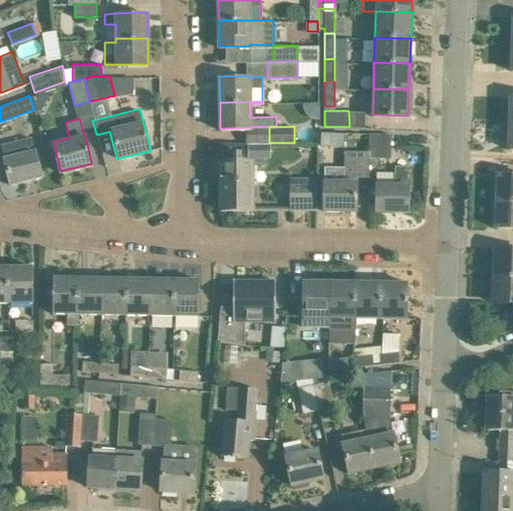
[(320,145),(331,145),(332,131),(320,131),(320,145)]
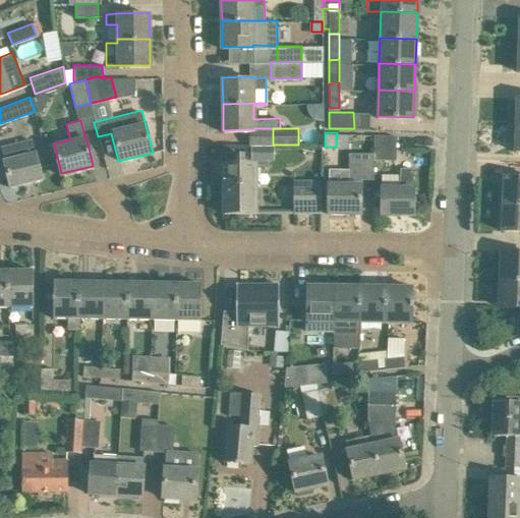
[(396,135),(373,134),(373,153),(372,153),(372,159),(396,159),(396,135)]
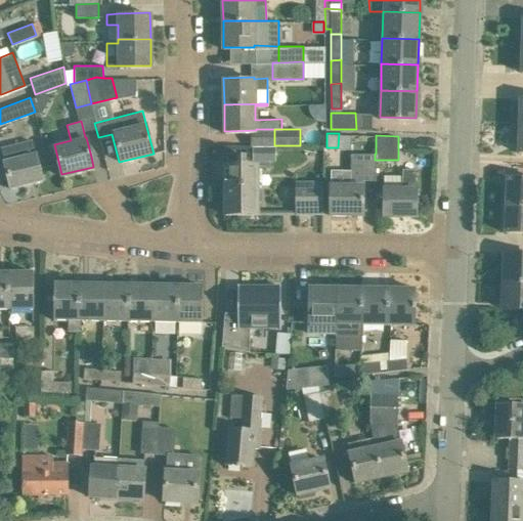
[(32,139),(20,141),(0,146),(4,161),(3,161),(10,186),(42,179),(36,153),(35,153),(32,139)]
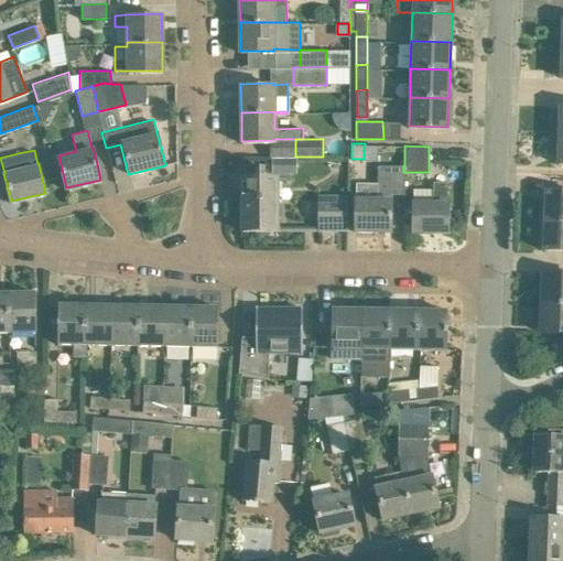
[(295,172),(295,157),(271,157),(271,172),(295,172)]
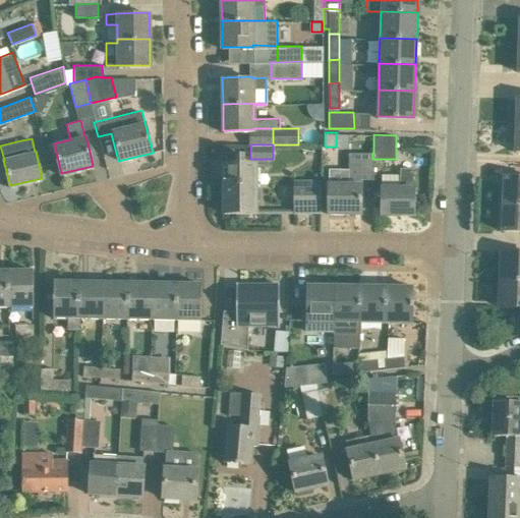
[(360,213),(361,184),(361,178),(372,178),(372,159),(372,153),(348,153),(347,184),(328,184),(328,192),(328,213),(360,213)]
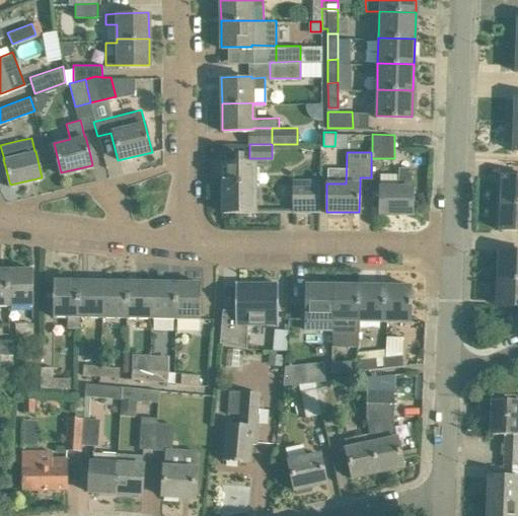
[(234,162),(222,162),(222,211),(254,211),(254,162),(243,162),(243,154),(234,154),(234,162)]
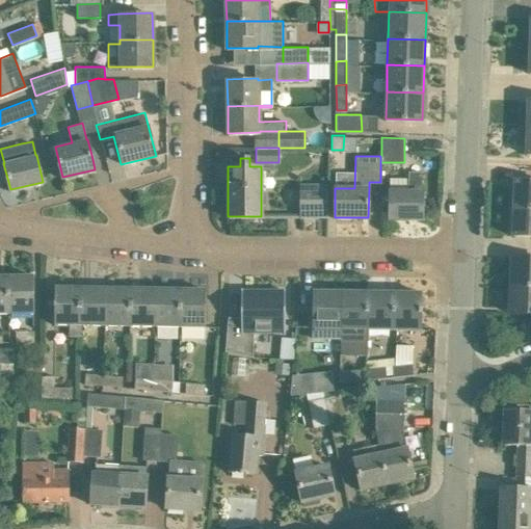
[(407,190),(390,190),(389,217),(422,218),(423,191),(421,191),(421,170),(407,170),(407,190)]
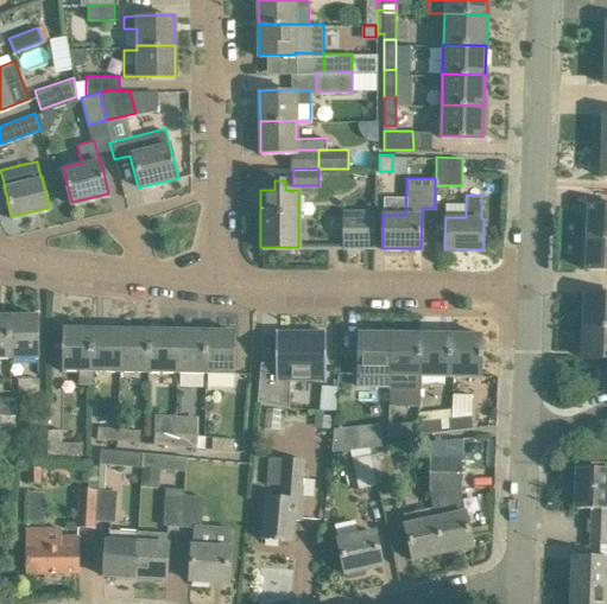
[(606,204),(588,204),(587,235),(606,236),(606,204)]
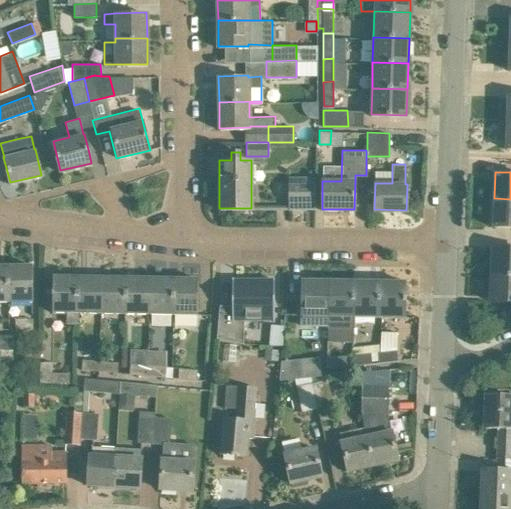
[(313,175),(288,175),(289,208),(314,208),(313,175)]
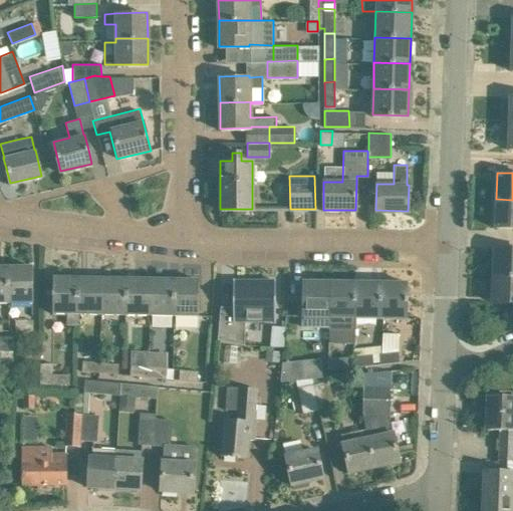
[(424,198),(421,188),(413,190),(416,200),(424,198)]
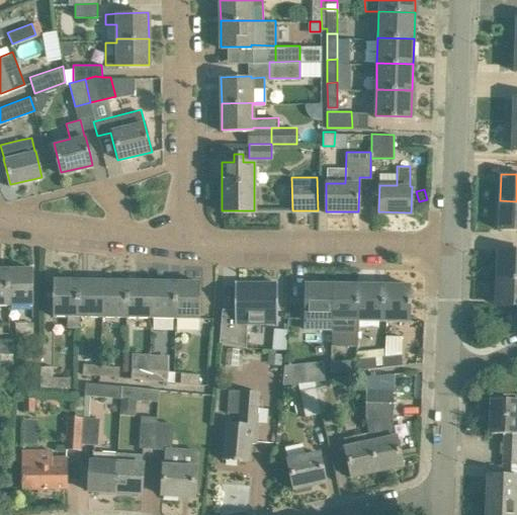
[(516,201),(500,200),(499,228),(516,228),(516,201)]
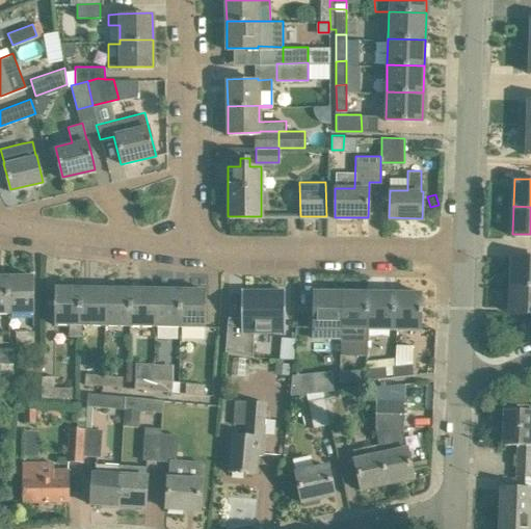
[(530,258),(511,258),(510,285),(530,285),(530,258)]
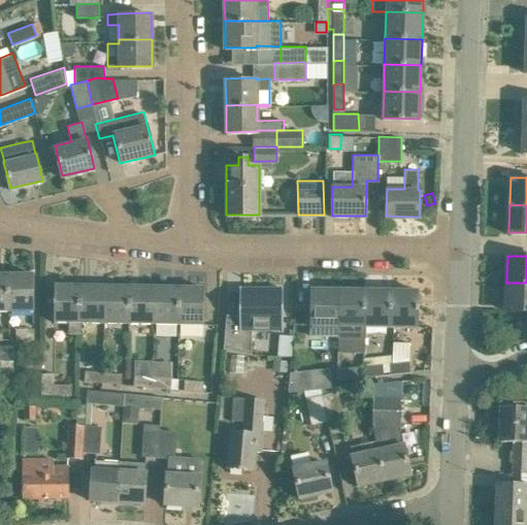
[(0,308),(8,309),(7,272),(0,272),(0,308)]
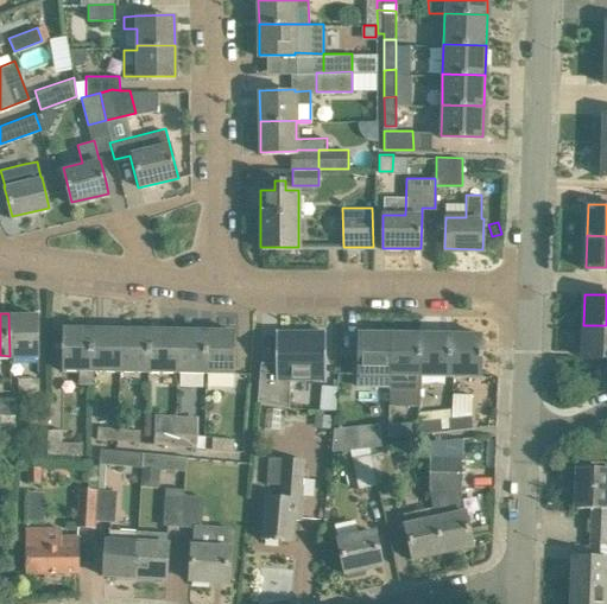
[(8,313),(10,356),(38,355),(38,313),(8,313)]
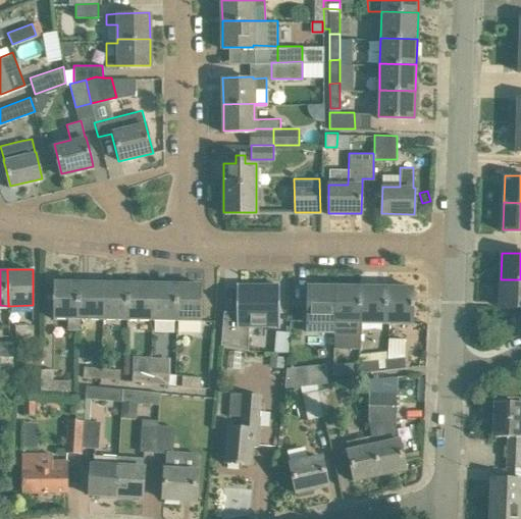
[(520,279),(501,279),(500,305),(516,306),(516,318),(520,318),(520,279)]
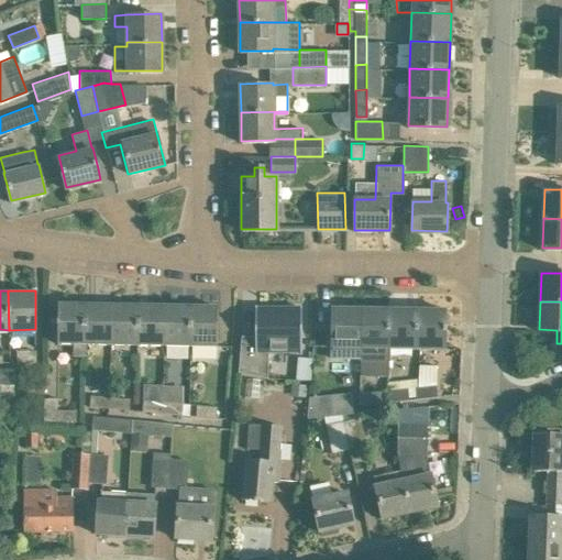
[(84,355),(85,342),(85,303),(57,303),(57,342),(73,342),(73,355),(84,355)]
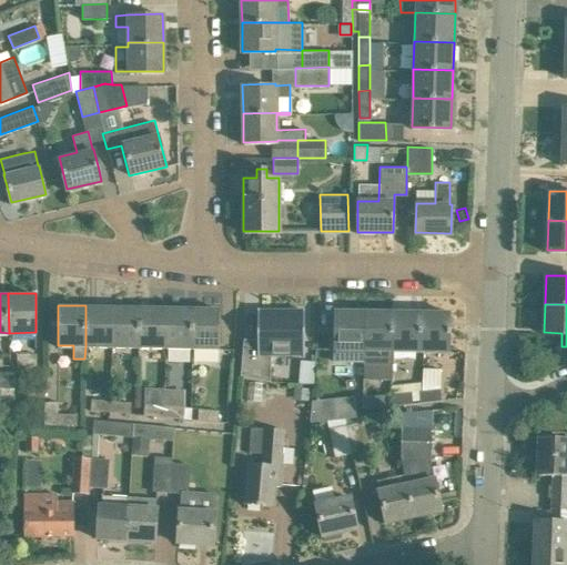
[(85,345),(111,346),(112,306),(85,305),(85,345)]
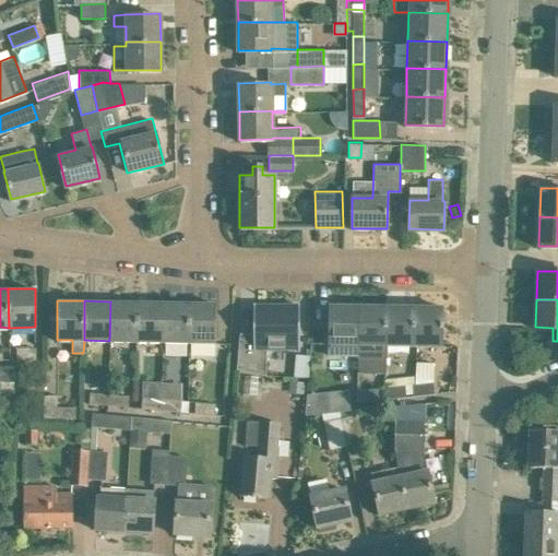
[(133,349),(133,341),(135,341),(137,302),(110,302),(109,341),(113,341),(111,347),(133,349)]
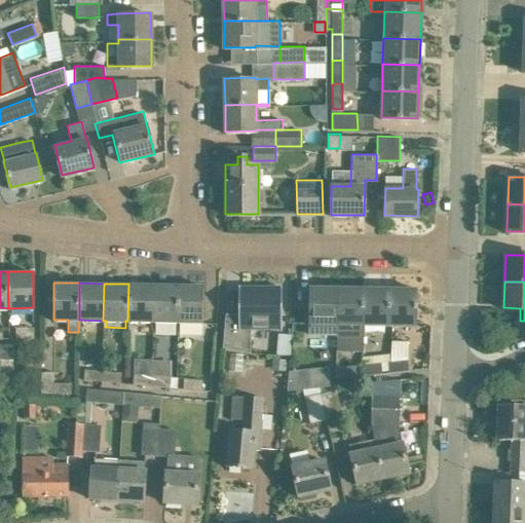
[(127,321),(151,321),(152,321),(153,284),(128,284),(127,321)]
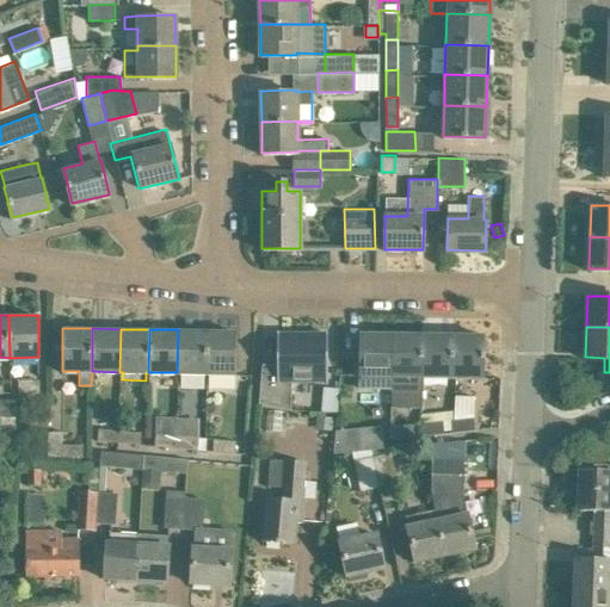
[(203,379),(203,373),(205,373),(207,330),(178,329),(177,372),(182,372),(182,379),(203,379)]
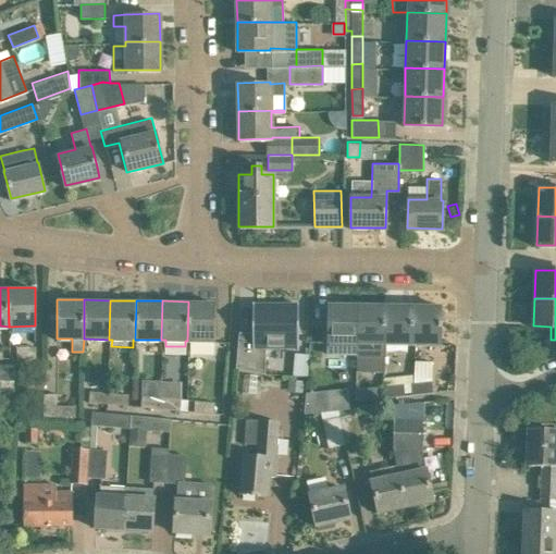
[(187,341),(214,341),(215,302),(188,302),(187,341)]
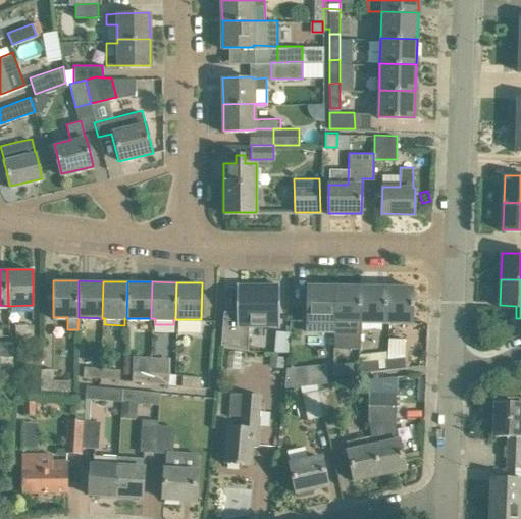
[(278,283),(236,283),(236,311),(223,311),(220,344),(248,349),(248,324),(278,324),(278,283)]
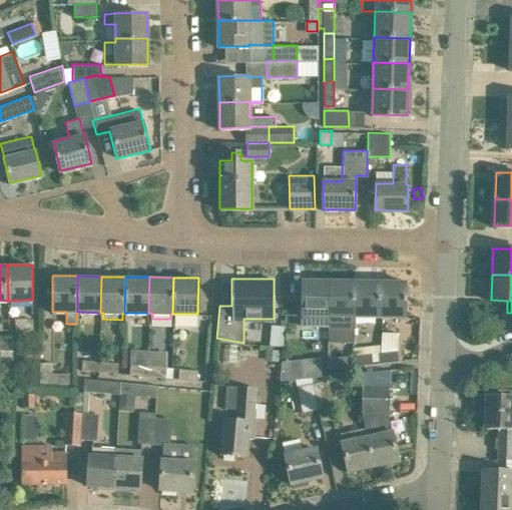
[(303,280),(303,290),(302,315),(329,316),(329,280),(303,280)]
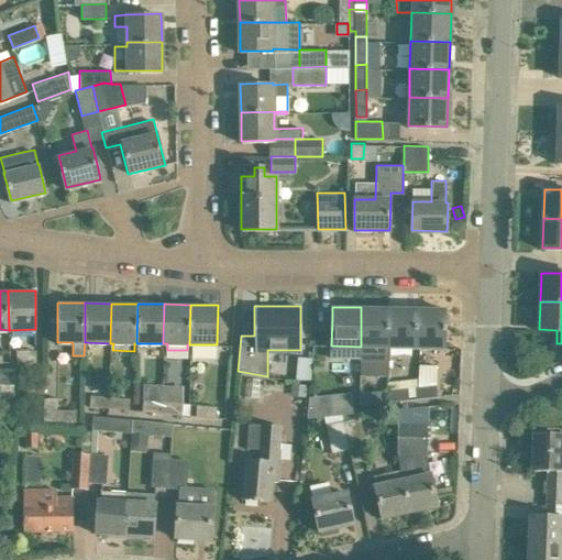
[(361,307),(361,347),(360,359),(388,360),(389,318),(389,307),(361,307)]
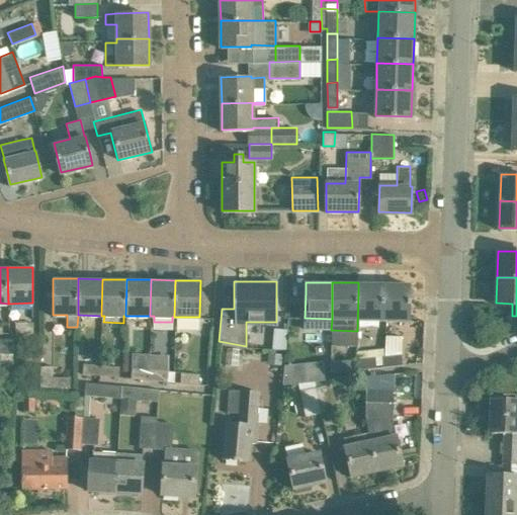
[(358,282),(358,292),(357,331),(358,331),(358,319),(383,319),(383,283),(358,282)]
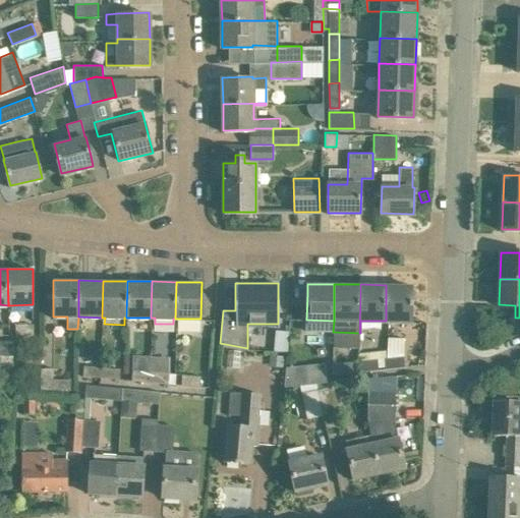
[(386,285),(386,321),(412,322),(412,285),(386,285)]
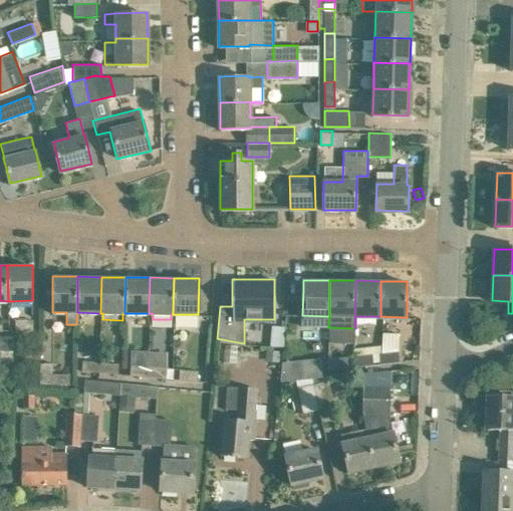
[(15,330),(32,329),(32,318),(14,319),(15,330)]
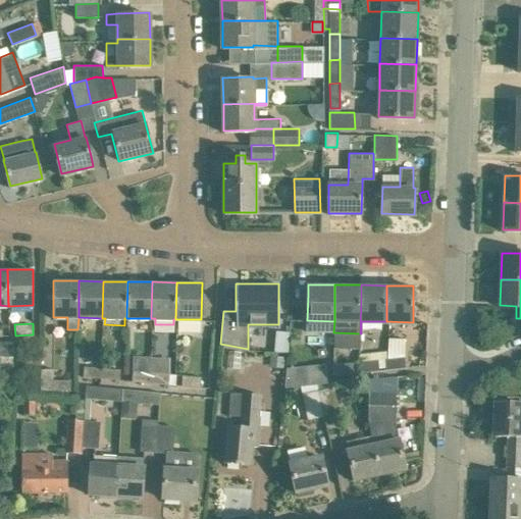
[(273,328),(273,341),(288,341),(288,329),(273,328)]
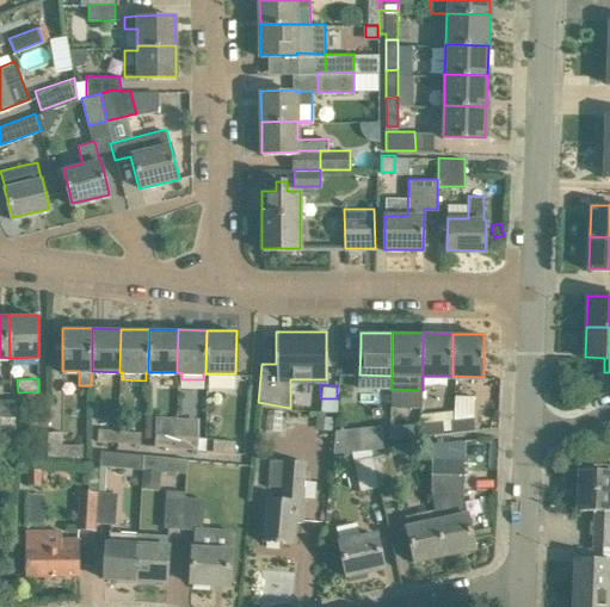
[(455,392),(455,415),(474,415),(475,392),(455,392)]
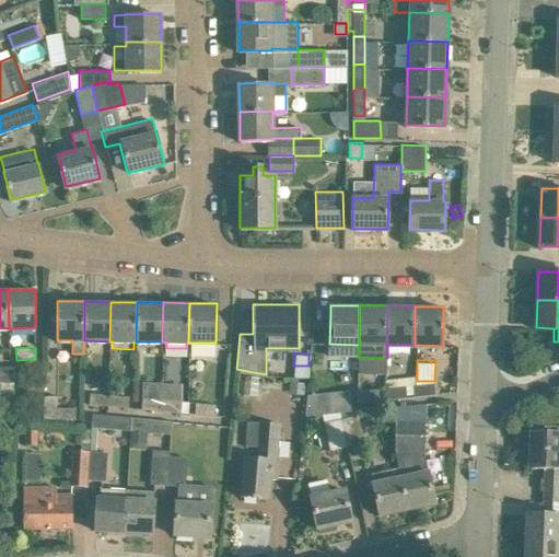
[(14,381),(14,370),(0,370),(0,392),(0,381),(14,381)]
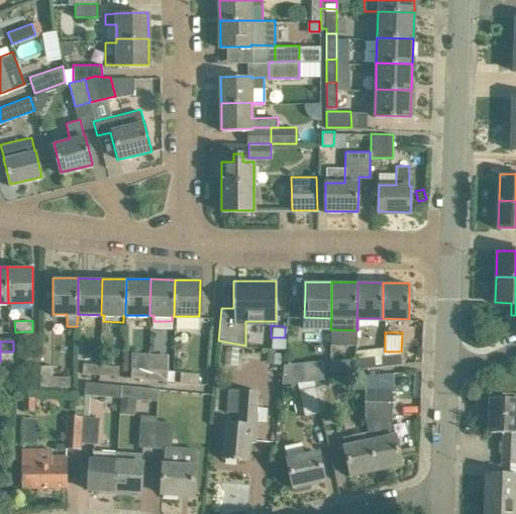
[(281,363),(281,351),(268,351),(268,362),(281,363)]
